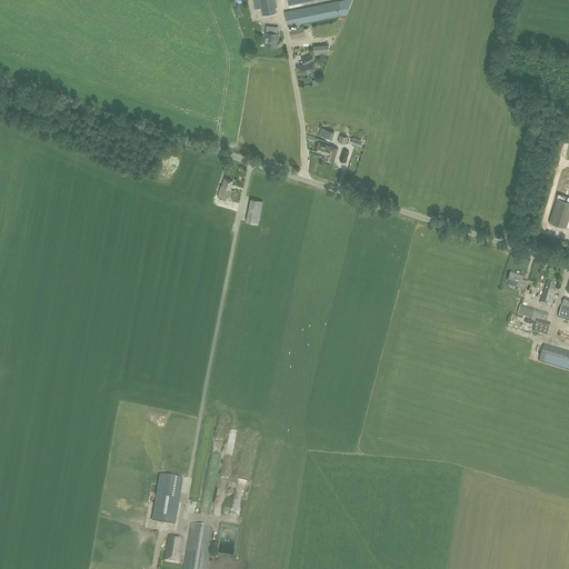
[(252,0),(256,10),(261,9),(261,10),(277,7),(275,0),(252,0)]
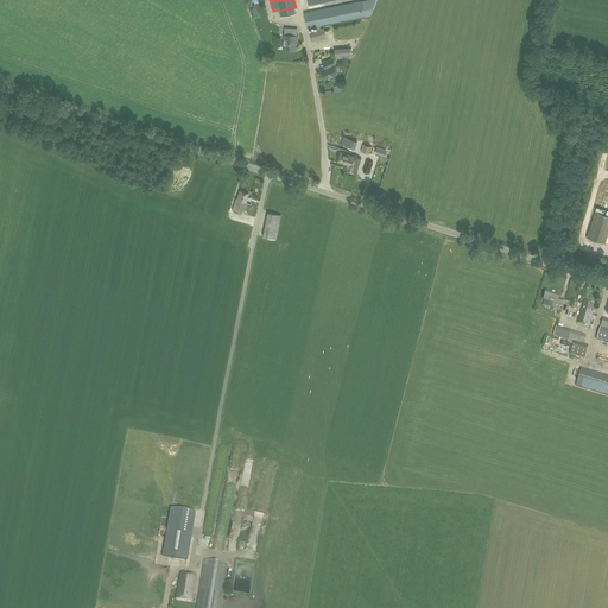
[(304,12),(306,27),(365,16),(362,0),(304,12)]
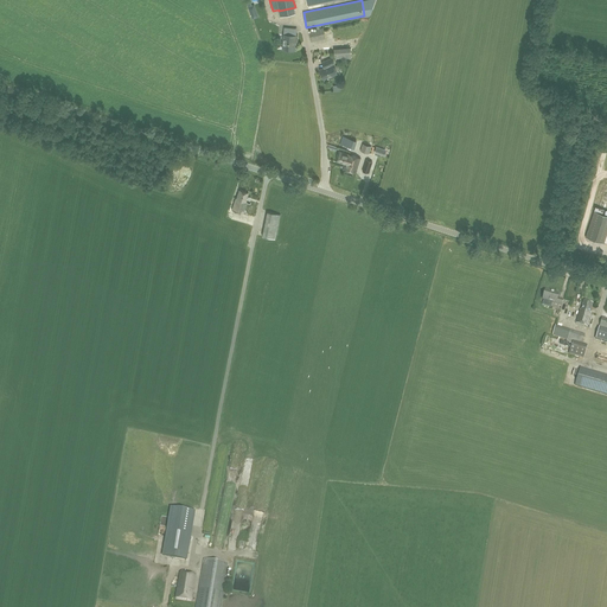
[(311,39),(325,37),(323,27),(308,31),(311,39)]
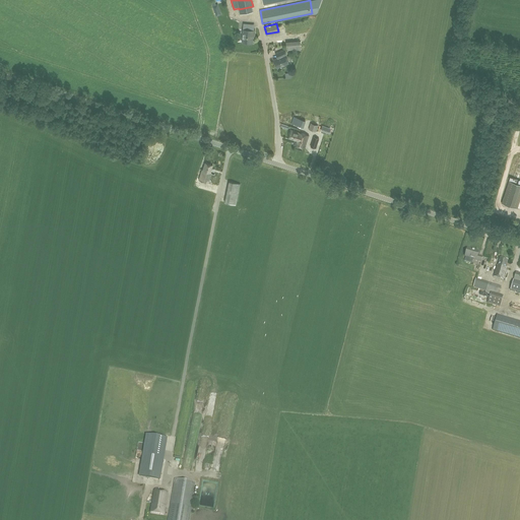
[(254,37),(255,30),(243,29),(242,42),(252,43),(253,36),(254,37)]
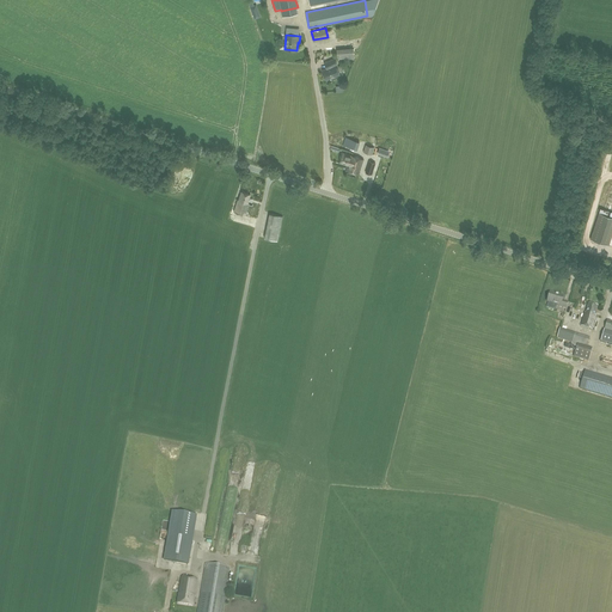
[(323,75),(324,77),(325,79),(330,77),(330,78),(340,74),(336,65),(337,63),(335,59),(326,61),(329,67),(322,69),(323,72),(323,73),(323,75)]
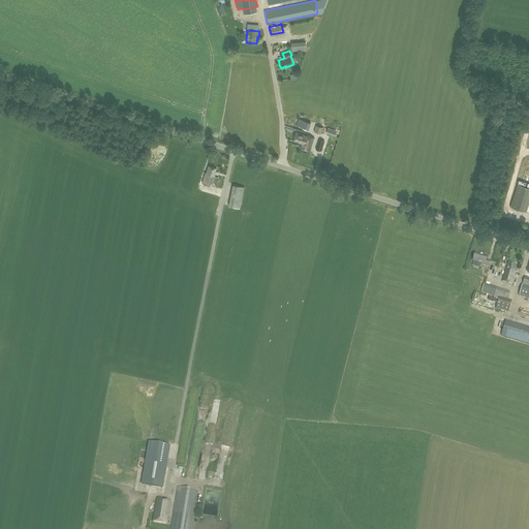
[(299,118),(296,125),(308,129),(311,122),(299,118)]
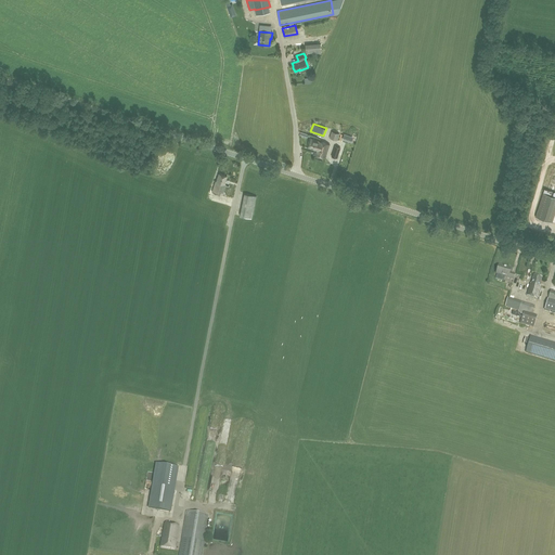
[(334,124),(332,128),(330,138),(337,141),(340,130),(339,130),(340,125),(338,124),(338,125),(334,124)]
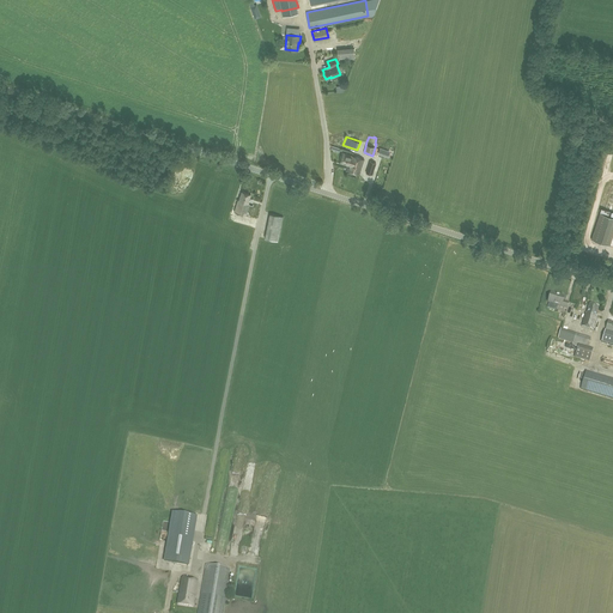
[(354,158),(354,157),(343,153),(340,163),(349,165),(349,163),(352,164),(354,158)]
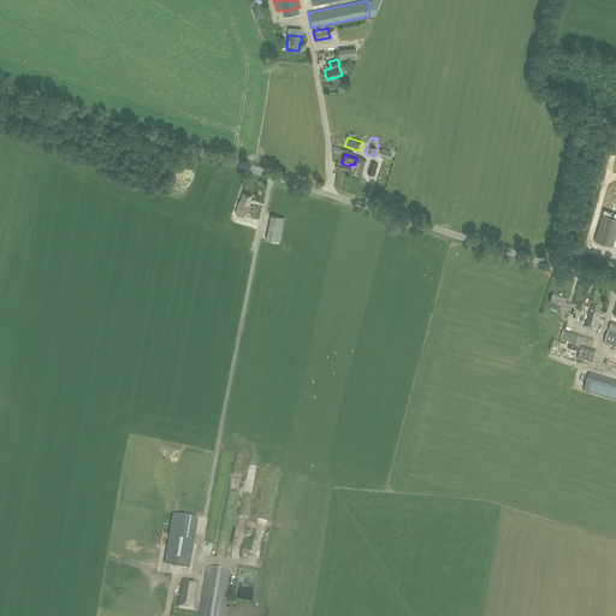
[(366,160),(356,158),(356,159),(354,165),(350,164),(350,166),(348,171),(361,176),(366,160)]
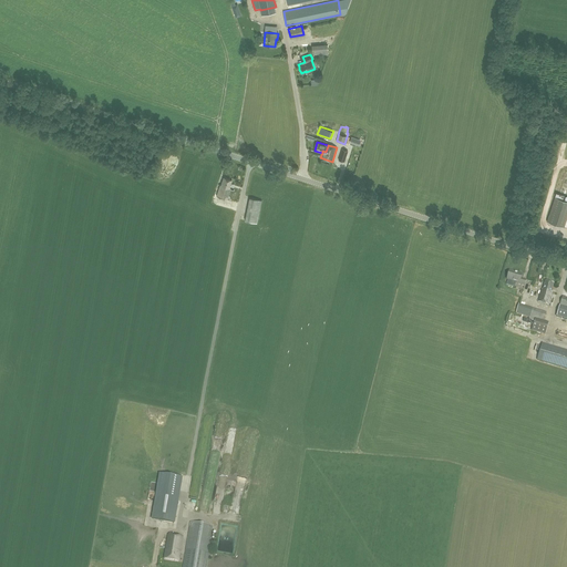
[(344,162),(348,151),(342,148),(338,160),(344,162)]
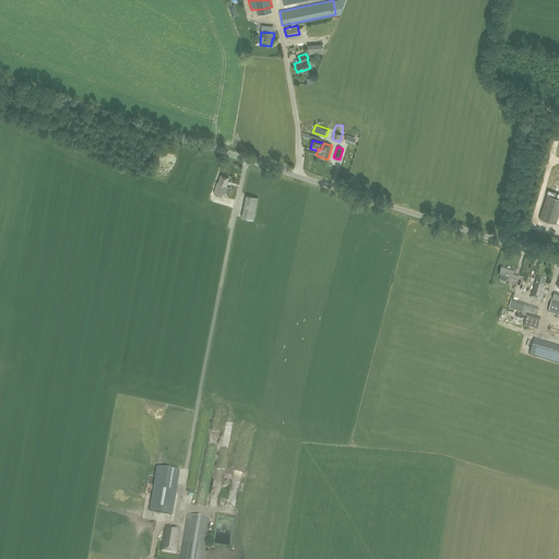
[(224,197),(227,186),(226,185),(228,177),(221,175),(217,182),(216,182),(213,193),(224,197)]
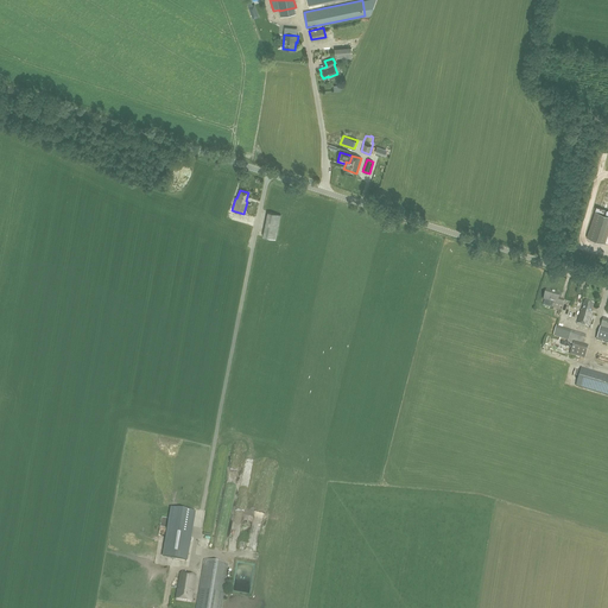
[(229,217),(232,207),(216,203),(215,208),(209,207),(210,201),(207,201),(207,203),(203,203),(202,211),(229,217)]
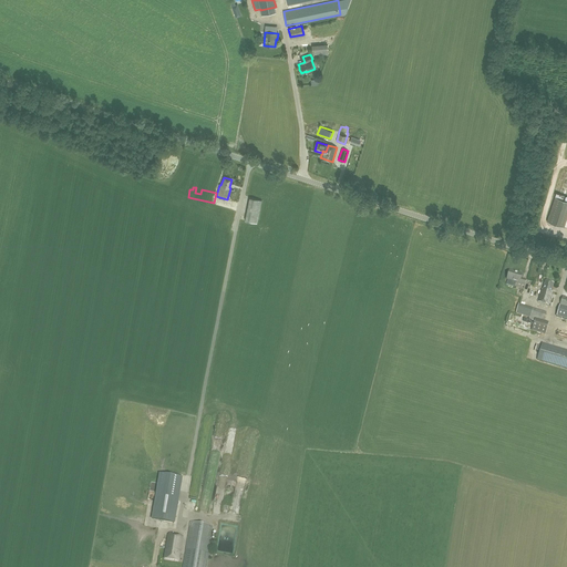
[(566,202),(555,198),(547,223),(564,227),(566,216),(566,202)]
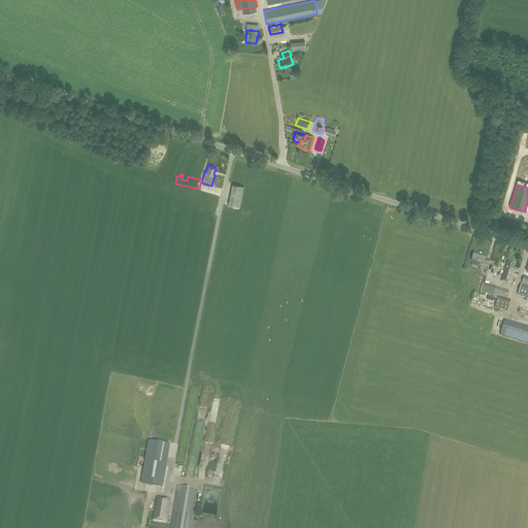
[(183,196),(182,200),(196,204),(197,201),(198,201),(199,198),(201,199),(201,196),(197,195),(198,192),(186,189),(184,196),(183,196)]
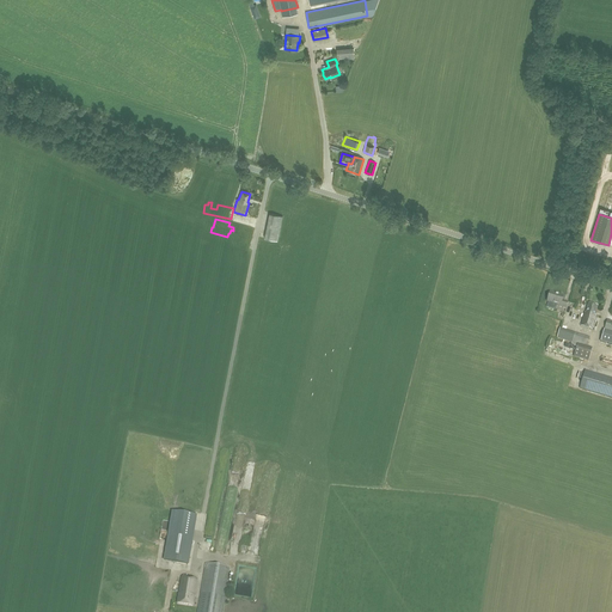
[(250,242),(254,232),(242,228),(239,234),(240,234),(239,238),(250,242)]
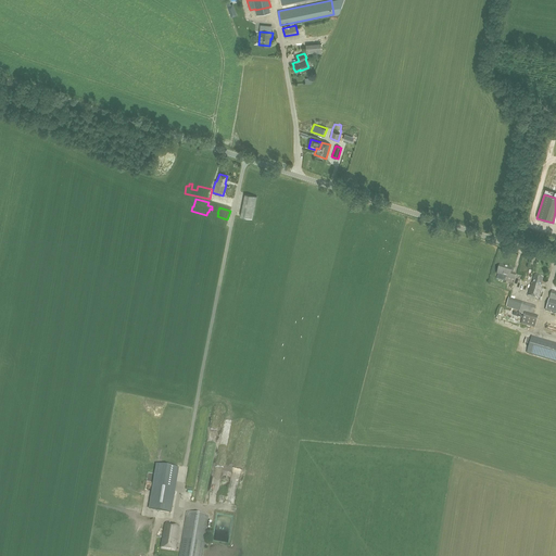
[(506,268),(500,266),(497,275),(508,278),(508,279),(514,280),(516,275),(510,274),(512,269),(506,267),(506,268)]
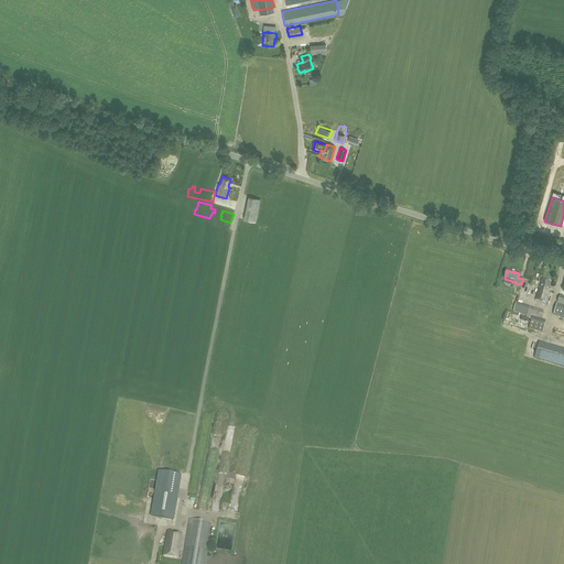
[(540,289),(539,289),(535,301),(545,304),(550,292),(549,291),(551,282),(542,280),(540,289)]
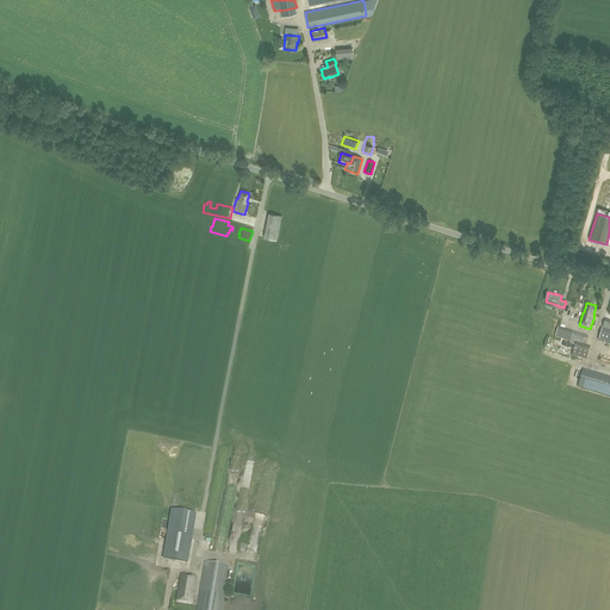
[(571,307),(567,322),(576,323),(579,310),(571,307)]
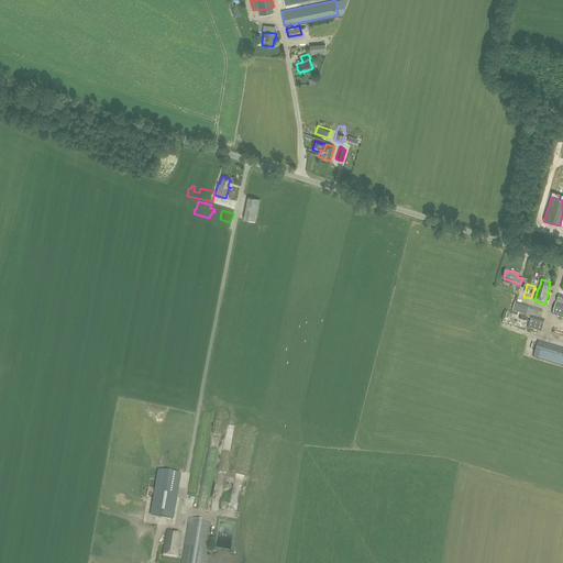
[(529,306),(529,305),(517,301),(515,311),(541,318),(543,310),(529,306)]
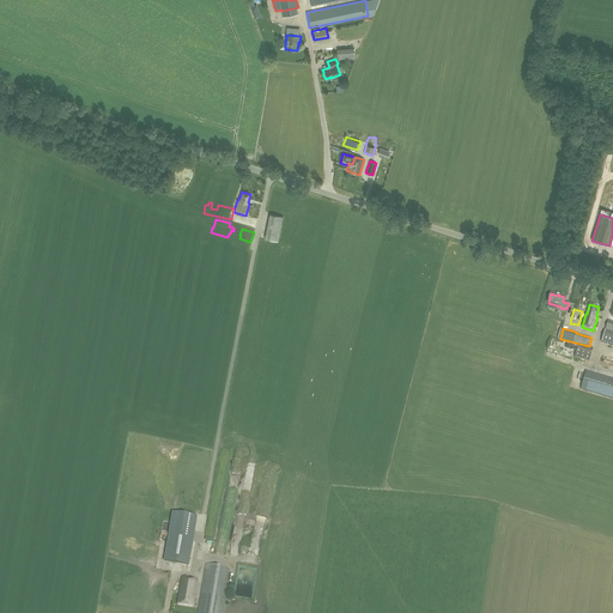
[(612,333),(605,331),(601,343),(612,345),(612,333)]
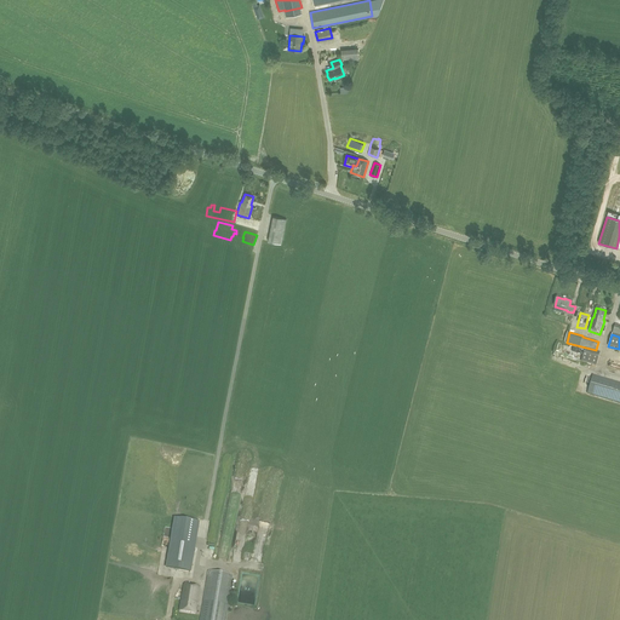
[(596,366),(600,354),(585,349),(581,361),(589,363),(589,367),(592,367),(592,365),(596,366)]
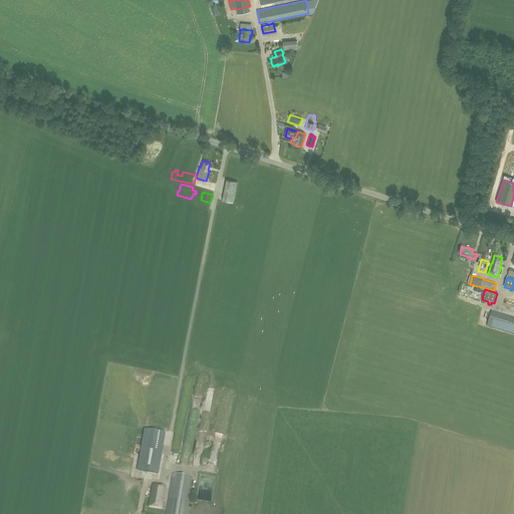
[(513,318),(491,311),(487,326),(513,334),(513,318)]
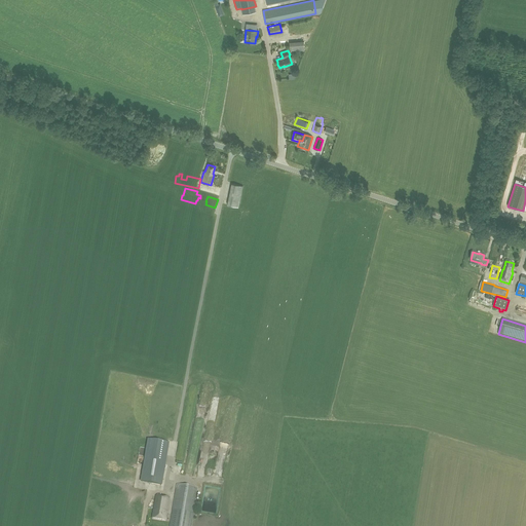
[(159,486),(166,445),(146,441),(139,483),(159,486)]
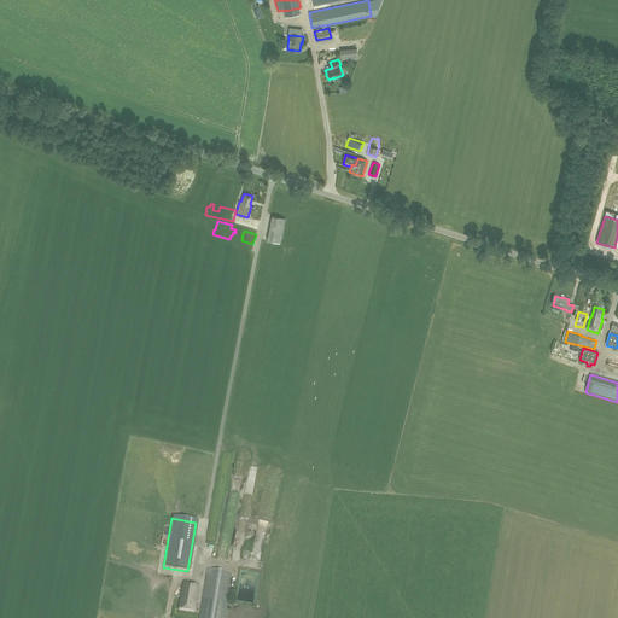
[(208,570),(202,605),(199,617),(225,617),(232,573),(208,570)]
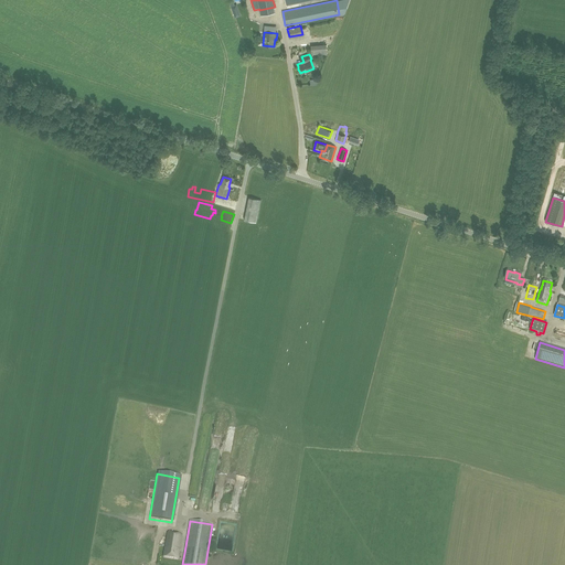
[(178,560),(182,535),(168,532),(163,556),(178,560)]
